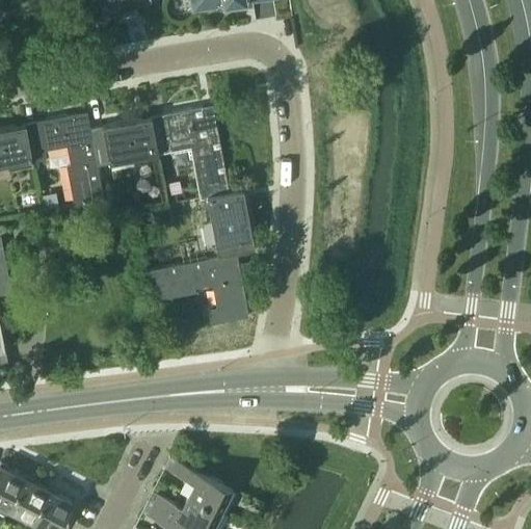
[(101,0),(107,16),(147,1),(145,0),(101,0)]
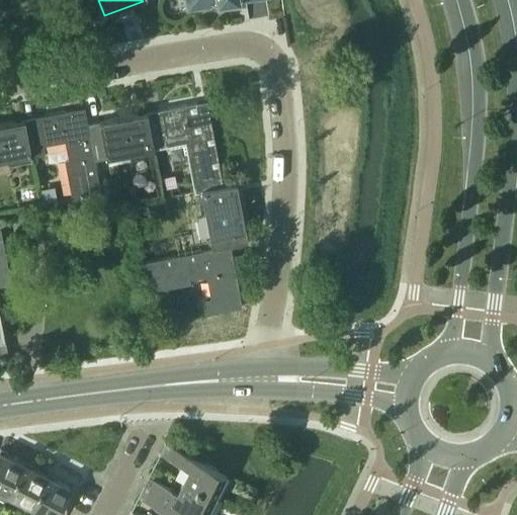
[(187,0),(189,8),(212,5),(219,8),(224,9),(228,9),(233,7),(240,4),(243,1),(243,0),(187,0)]
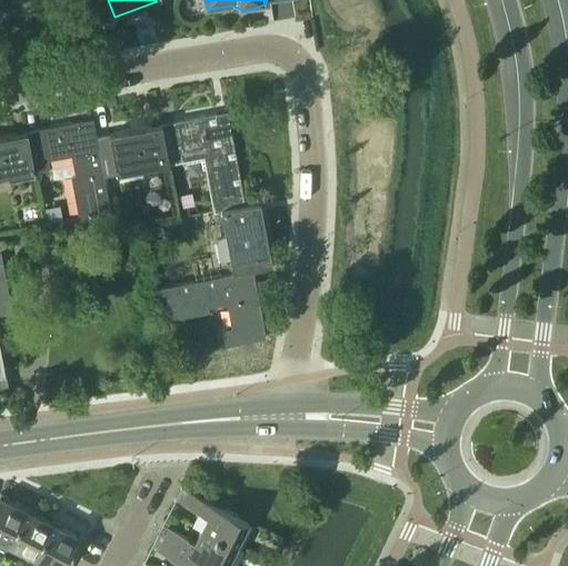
[(228,115),(161,127),(168,166),(169,166),(169,167),(182,164),(182,165),(203,161),(206,170),(213,216),(221,214),(247,209),(246,207),(228,115)]
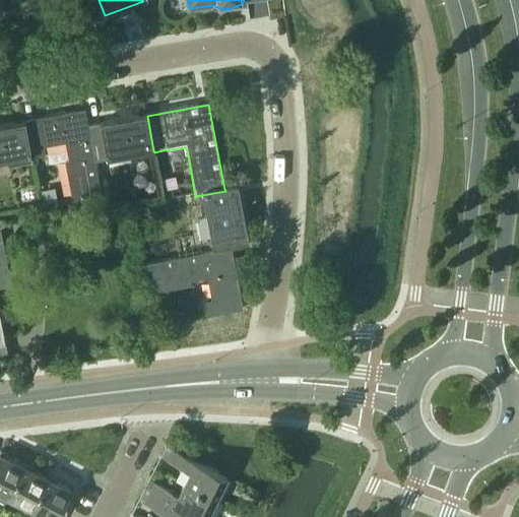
[(73,203),(103,198),(95,164),(88,127),(85,112),(24,123),(30,158),(46,155),(45,148),(66,144),(69,162),(65,163),(73,203)]
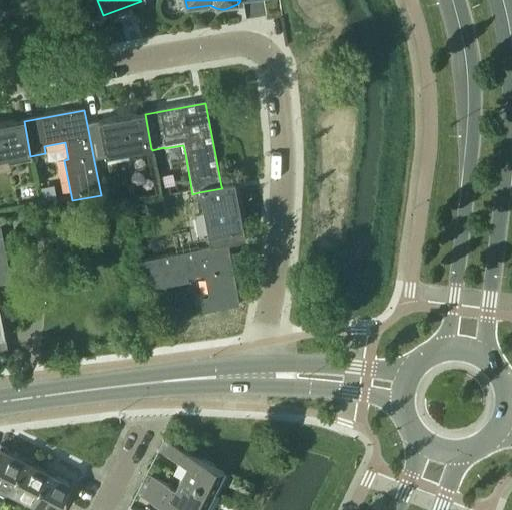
[(87,125),(94,161),(105,159),(105,158),(151,149),(145,114),(87,125)]
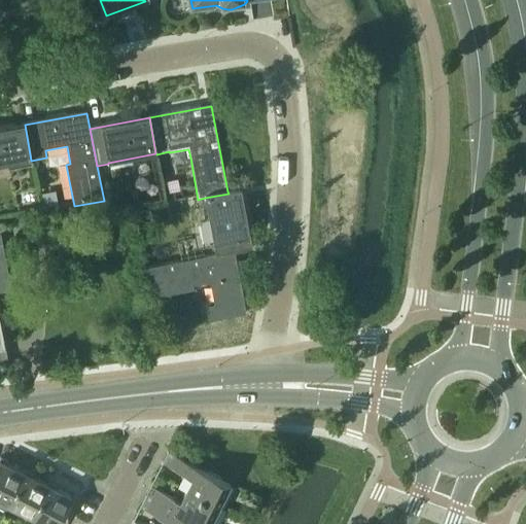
[(0,167),(31,161),(25,125),(0,129),(0,167)]
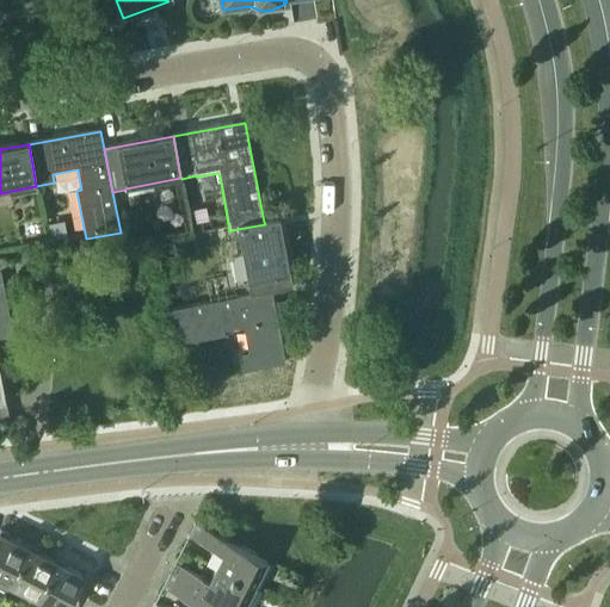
[(265,224),(238,229),(251,297),(252,298),(273,295),(294,291),(279,220),(264,222),(265,224)]
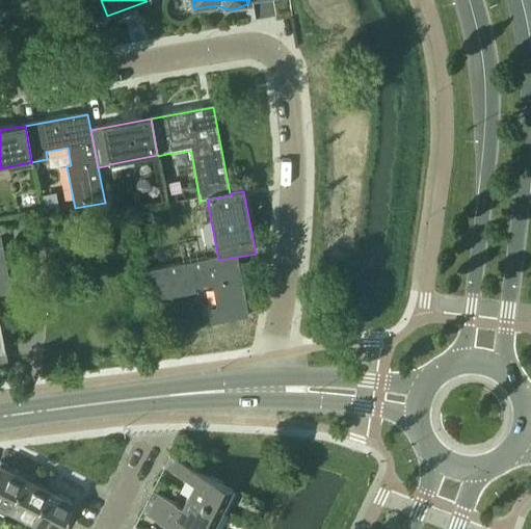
[(0,236),(0,302),(14,300),(1,237),(0,236)]
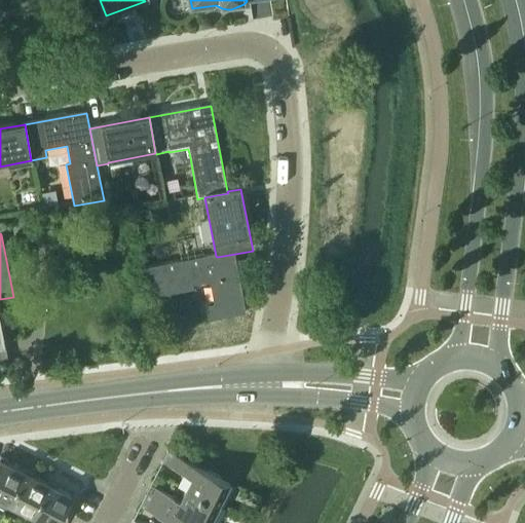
[(247,312),(235,254),(217,257),(216,256),(147,268),(152,298),(193,291),(193,287),(211,283),(215,305),(207,306),(209,321),(247,314),(247,312)]
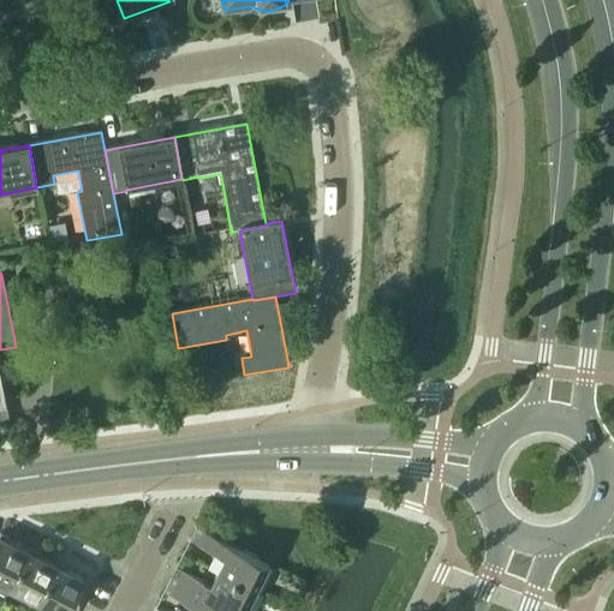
[(257,593),(270,565),(196,529),(190,543),(222,558),(216,571),(257,593)]
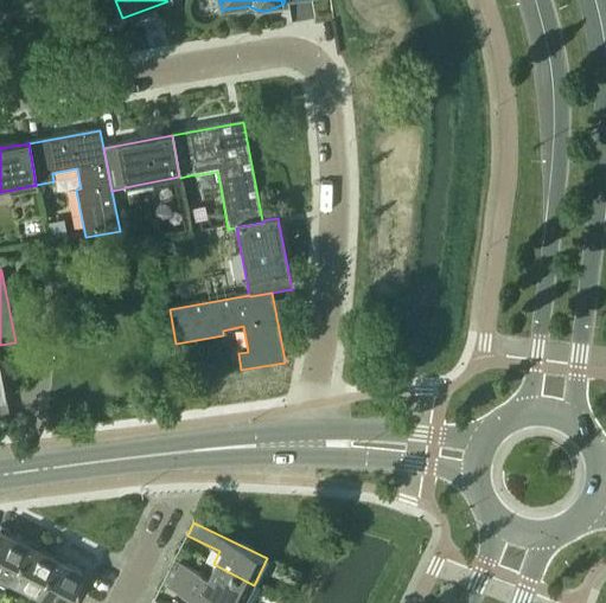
[(0,585),(6,589),(8,584),(10,584),(29,546),(0,532),(0,585)]
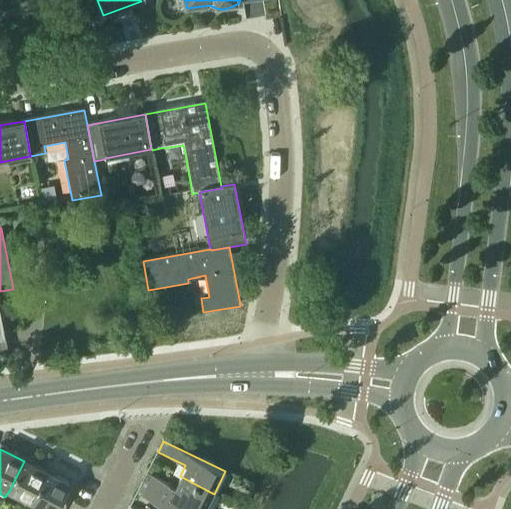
[(30,505),(46,473),(24,461),(8,493),(30,505)]
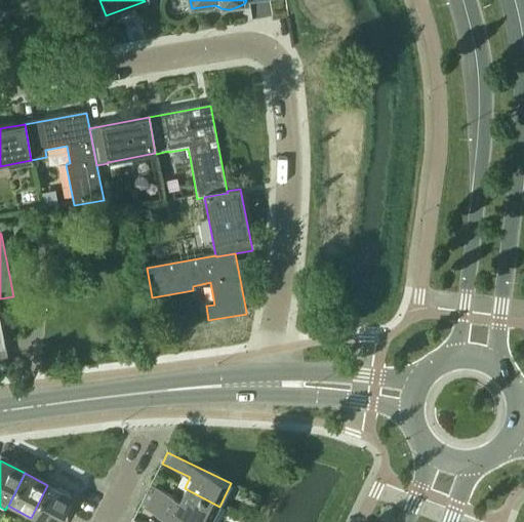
[(47,485),(31,518),(38,521),(59,521),(72,497),(47,485)]
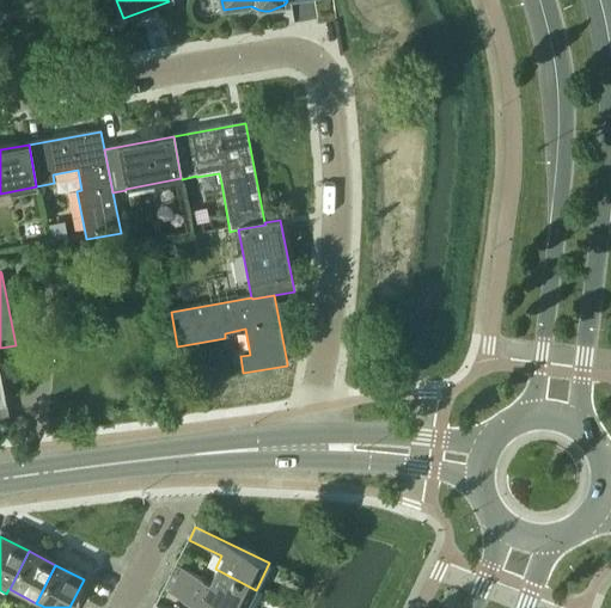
[(246,607),(256,590),(215,569),(208,583),(176,566),(169,579),(225,607),(246,607)]
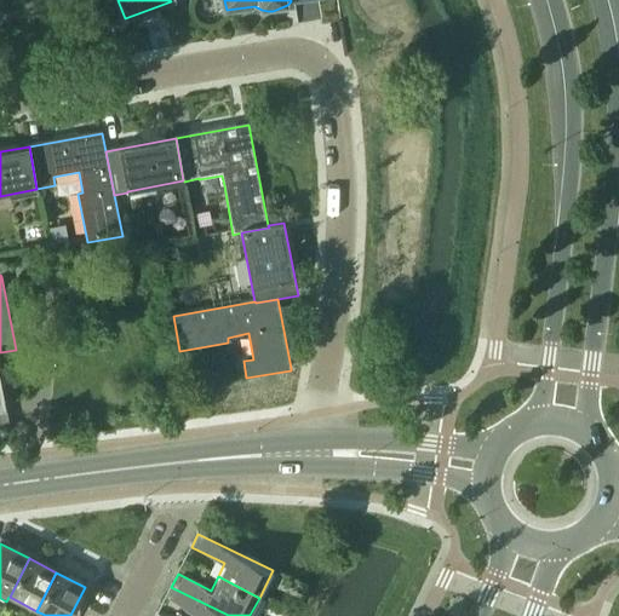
[(228,615),(171,587),(165,599),(199,615),(228,615)]
